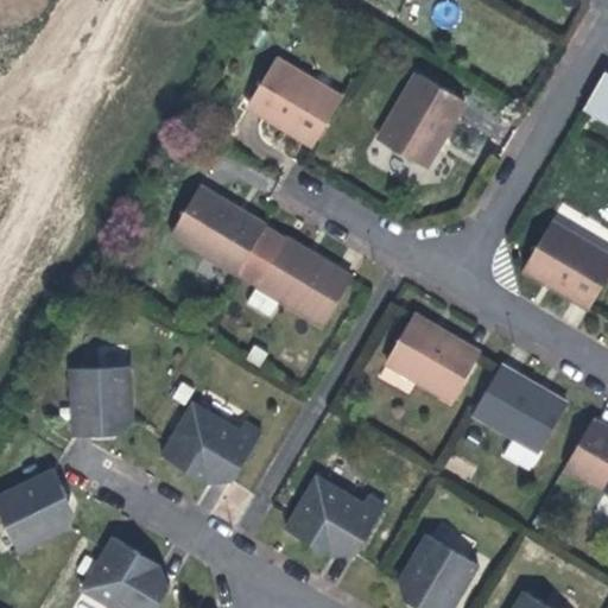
[(270,58),(242,105),(282,127),(309,144),(336,97),(270,58)]
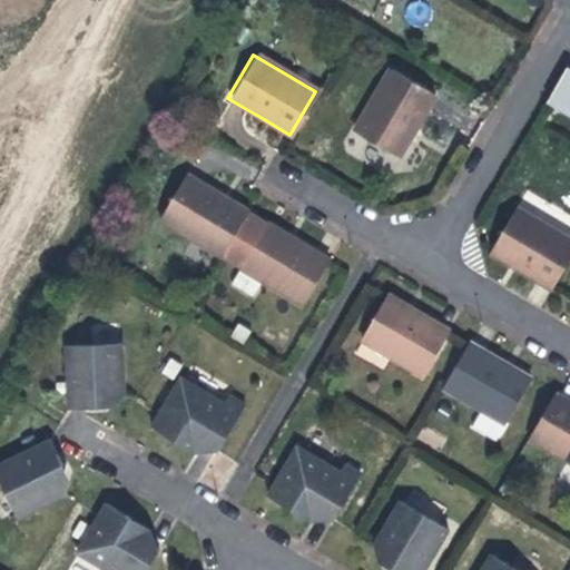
[(374,146),(392,156),(431,92),(389,67),(350,130),(374,146)]
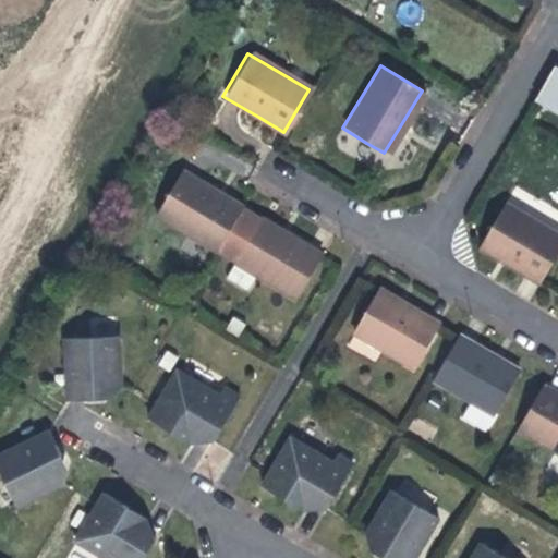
[(557,69),(553,67),(532,101),(557,116),(557,69)]
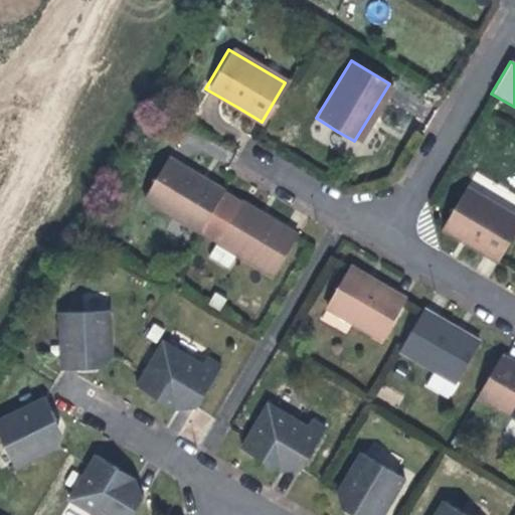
[(162,159),(140,197),(197,231),(219,193),(194,178),(162,159)]
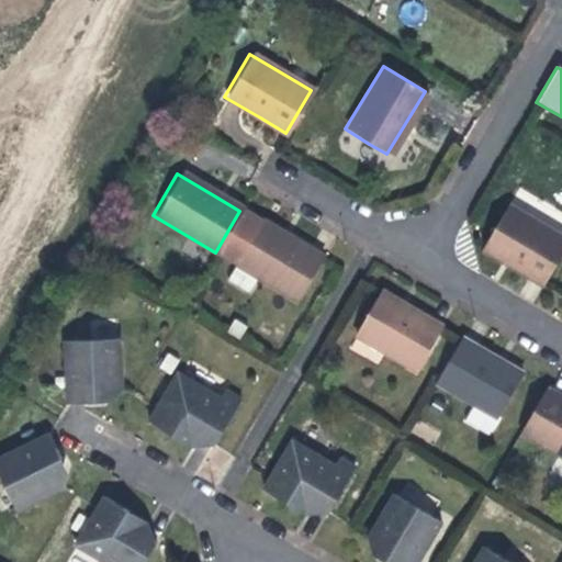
[(561,253),(561,242),(506,209),(481,251),(514,271),(541,288),(561,253)]
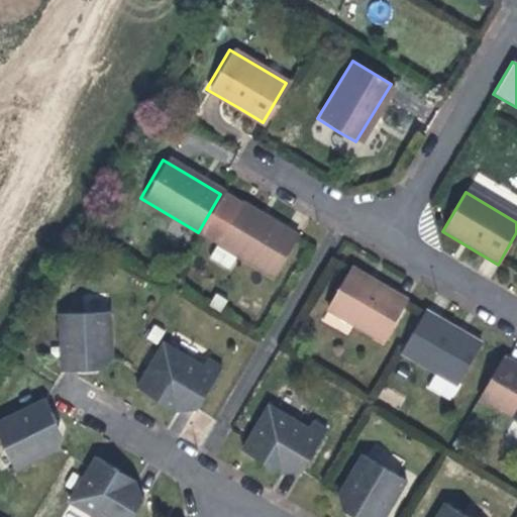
[(239,205),(220,194),(198,232),(216,243),(239,205)]
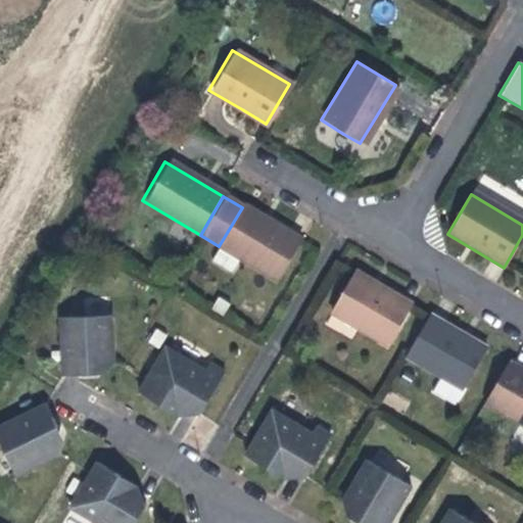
[(219,246),(238,257),(277,280),(300,242),(267,222),(265,225),(258,221),(259,218),(242,207),(219,246)]
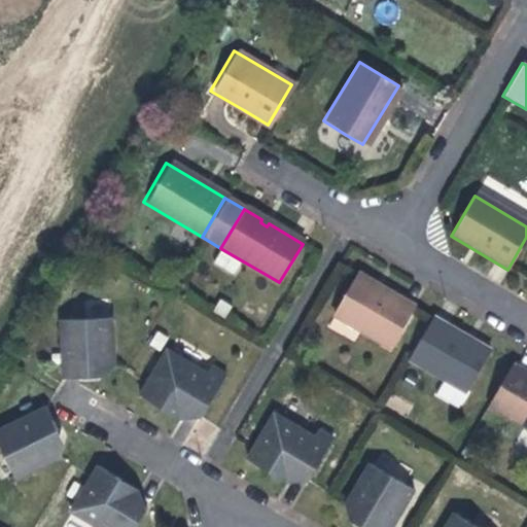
[(240,259),(220,248),(211,262),(232,275),(240,259)]
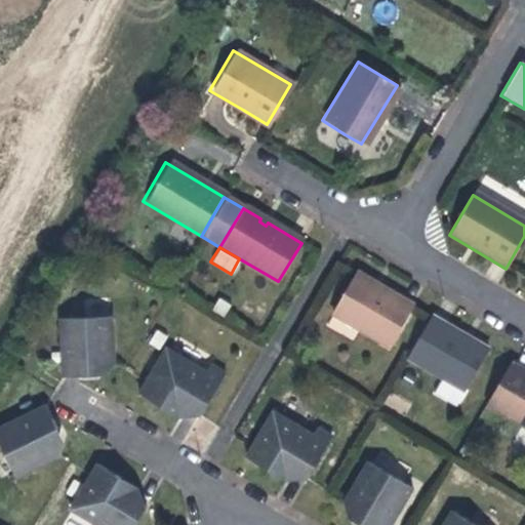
[(382,291),(352,273),(329,312),(388,346),(410,308),(382,291)]
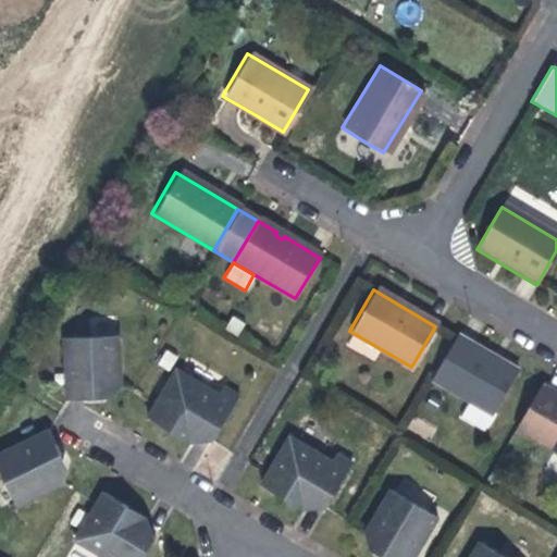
[(469,401),(493,416),(517,374),(487,357),(456,338),(431,379),(469,401)]
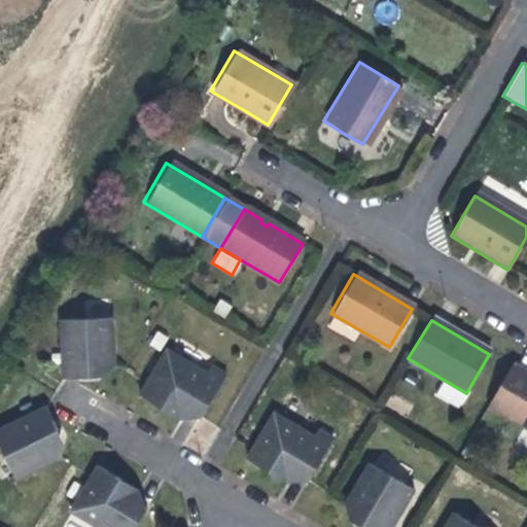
[(67,391),(93,386),(90,374),(100,372),(114,369),(103,321),(54,332),(67,391)]
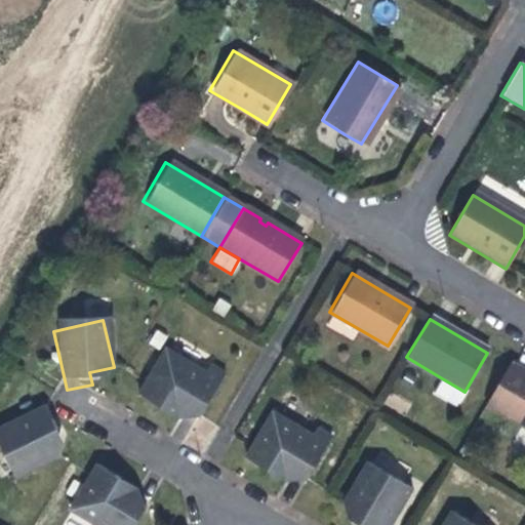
[(137,392),(158,405),(168,403),(177,402),(198,414),(223,375),(207,366),(203,372),(164,349),(137,392)]
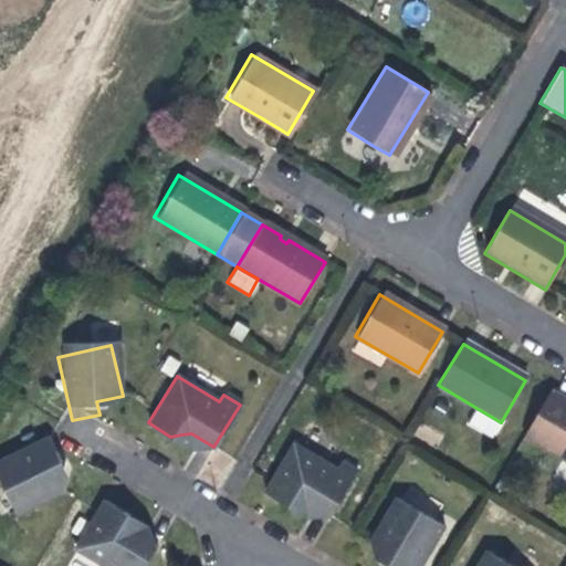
[(565,458),(565,401),(555,395),(531,437),(565,458)]
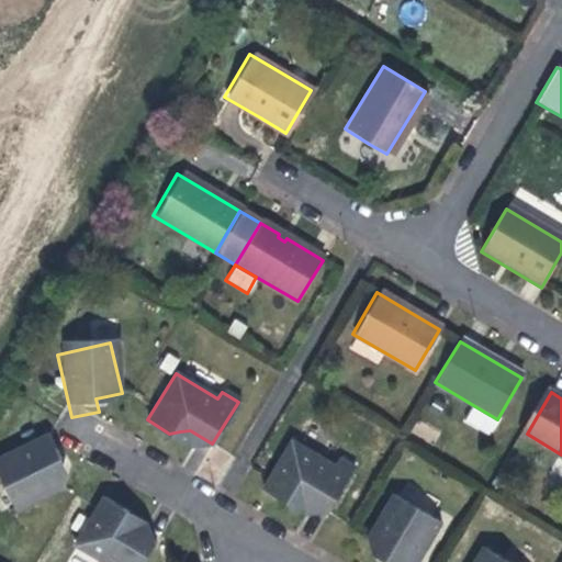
[(497,419),(473,405),(462,423),(486,437),(497,419)]
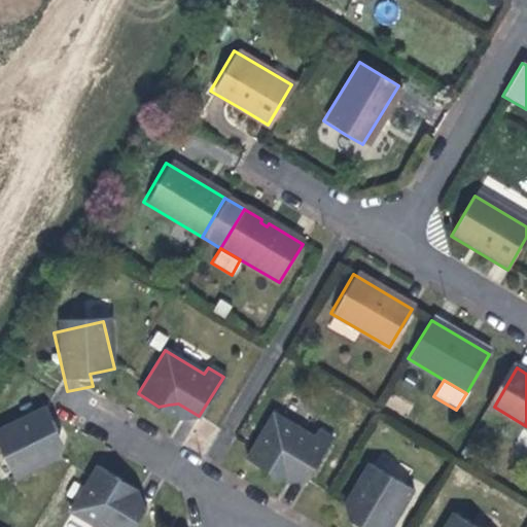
[(245,458),(268,471),(278,469),(285,467),(307,481),(331,441),(316,431),(312,437),(273,414),(245,458)]
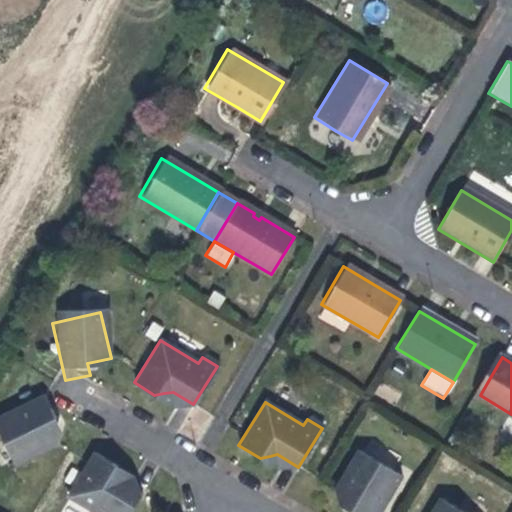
[(49,438),(45,430),(55,425),(44,403),(0,425),(0,444),(15,474),(57,453),(49,438)]
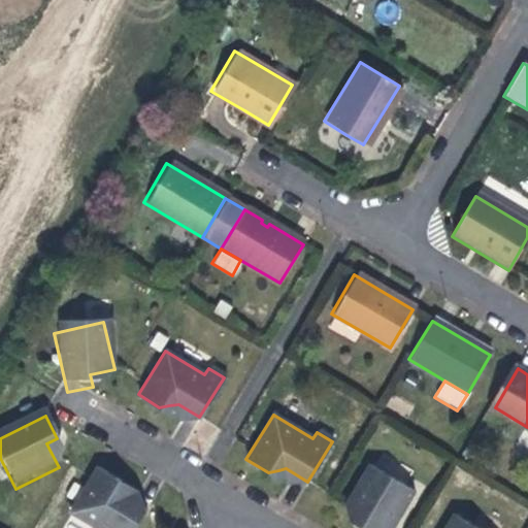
[(359,527),(388,527),(411,490),(367,463),(343,502),(359,512),(365,516),(358,527),(359,527)]
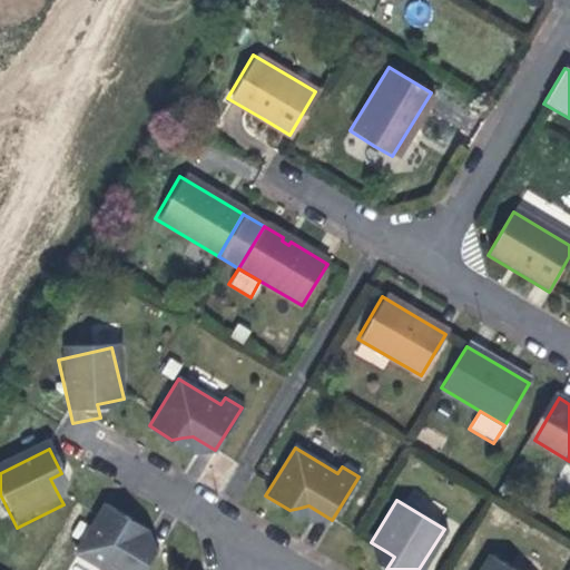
[(135,539),(128,521),(104,505),(74,554),(99,569),(146,569),(157,552),(143,543),(135,539)]
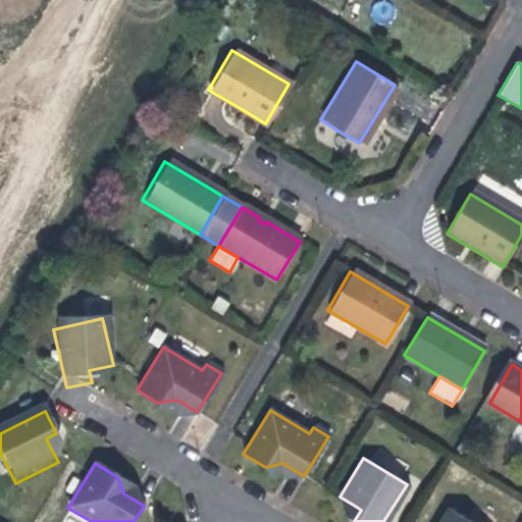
[(436,521),(472,521),(447,507),(436,521)]
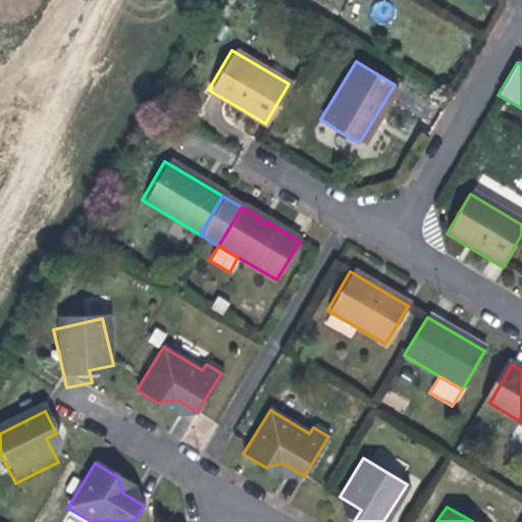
All buildings are outlined.
